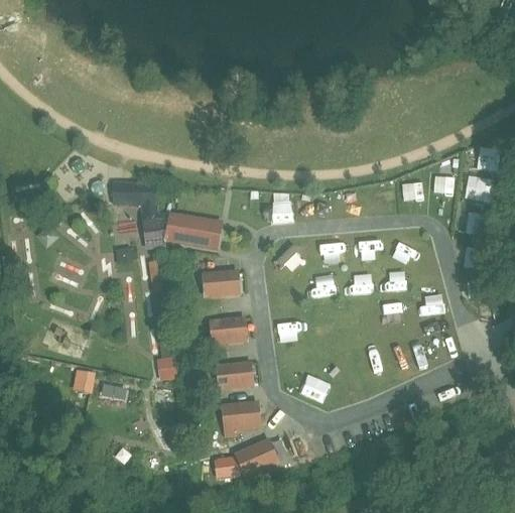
[(433,175),(432,191),(452,193),(454,176),(433,175)]
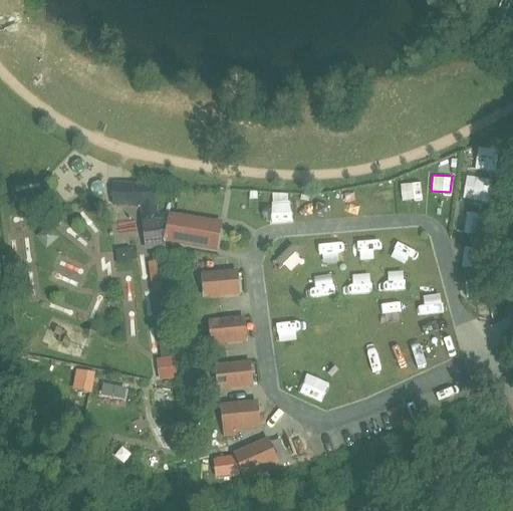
[(465,176),(463,197),(490,199),(492,178),(465,176)]
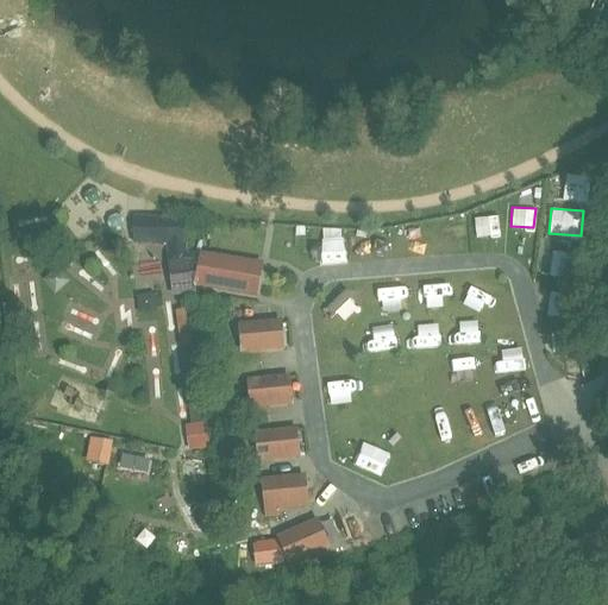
[(169,240),(169,257),(185,254),(183,215),(136,215),(136,228),(136,240),(169,240)]
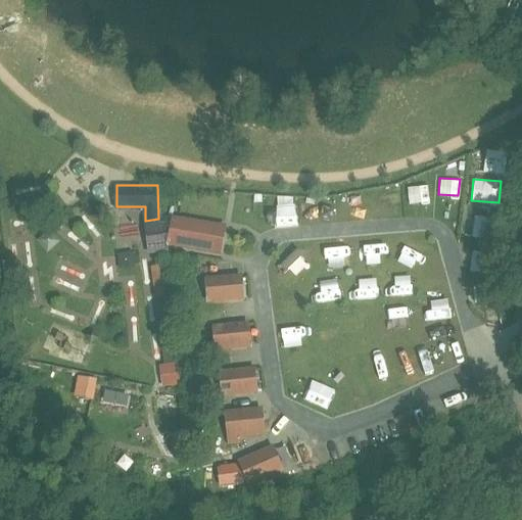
[(426,185),(408,186),(409,199),(427,198),(426,185)]
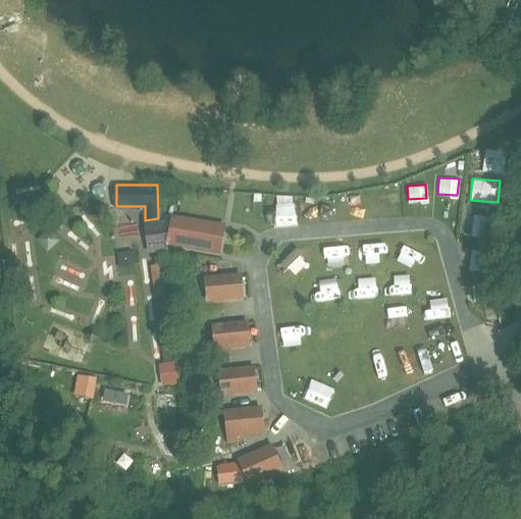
[(167,241),(172,216),(158,218),(145,220),(149,250),(166,248),(167,241)]
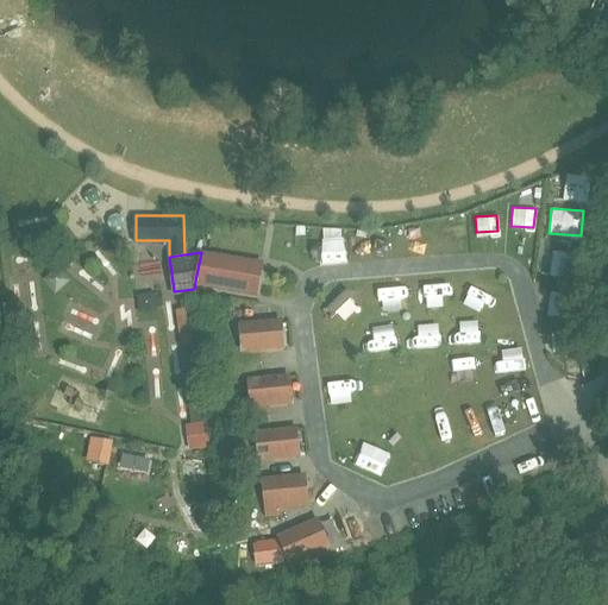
[(255,291),(259,263),(201,252),(195,281),(255,291)]
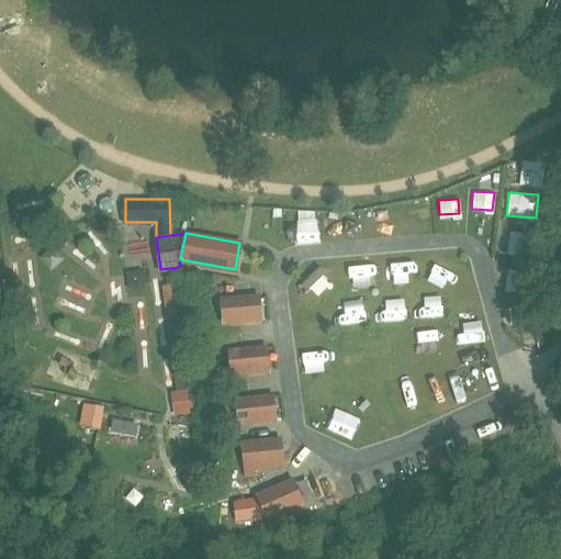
[(176,284),(165,287),(168,315),(180,313),(176,284)]
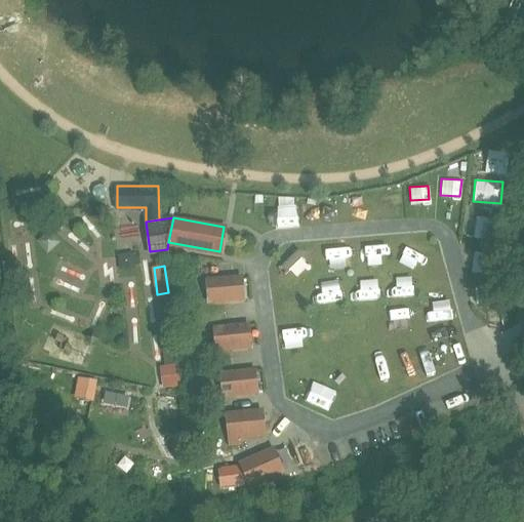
[(239,278),(206,280),(207,299),(241,296),(239,278)]
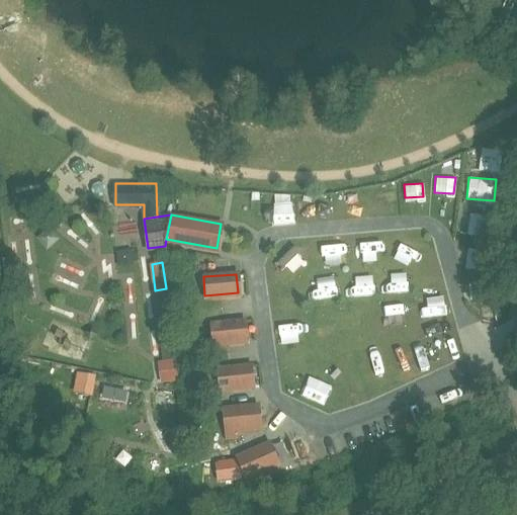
[(246,317),(209,322),(213,349),(250,344),(246,317)]
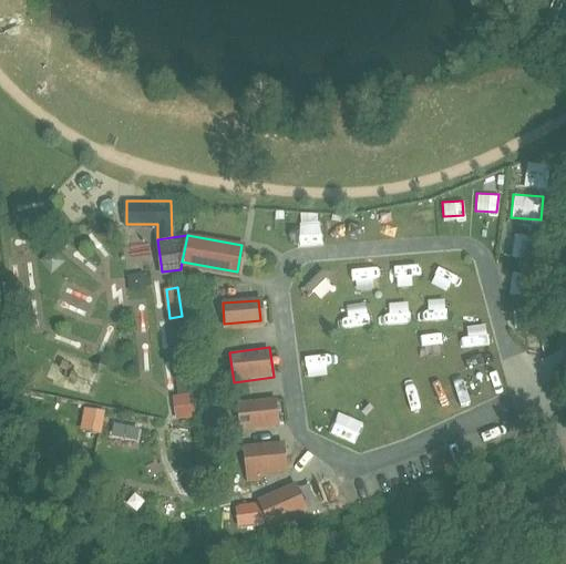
[(565,348),(565,347),(549,355),(558,375),(565,370),(565,348)]
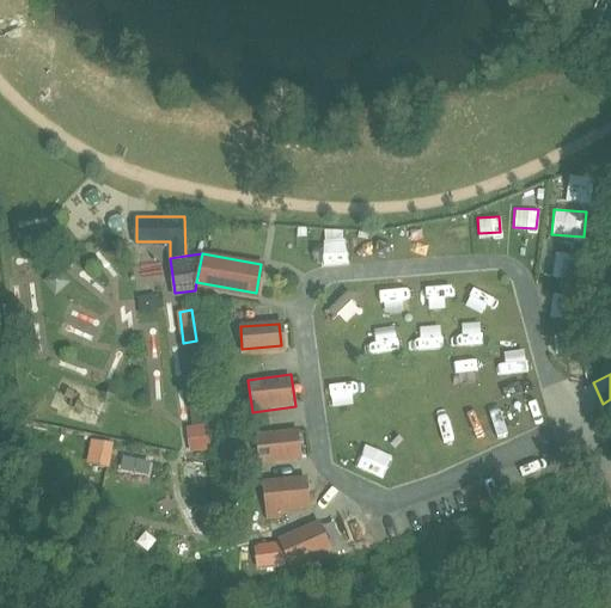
[(299,431),(256,435),(258,464),(301,460),(299,431)]
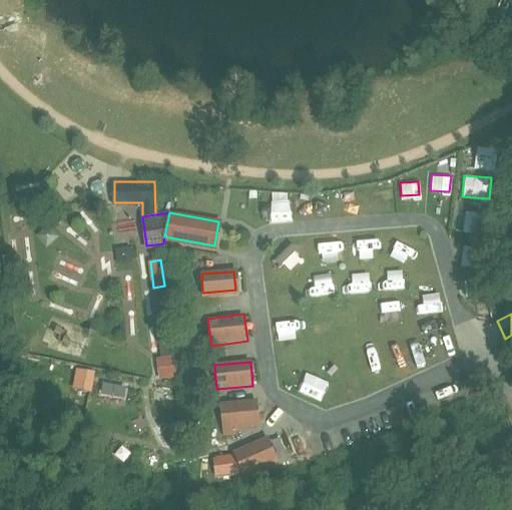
[(257,400),(219,403),(221,431),(260,427),(257,400)]
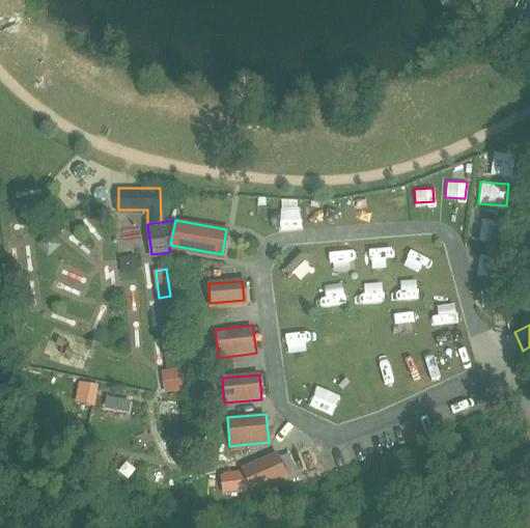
[(240,466),(250,493),(287,477),(277,450),(240,466)]
